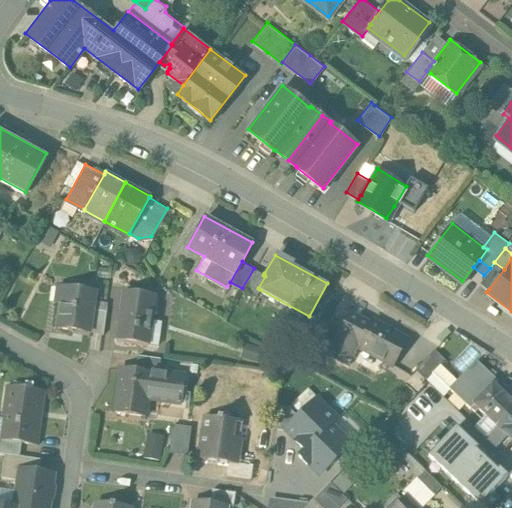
[(484,275),(479,282),(489,289),(504,269),(494,262),(490,268),(484,275)]
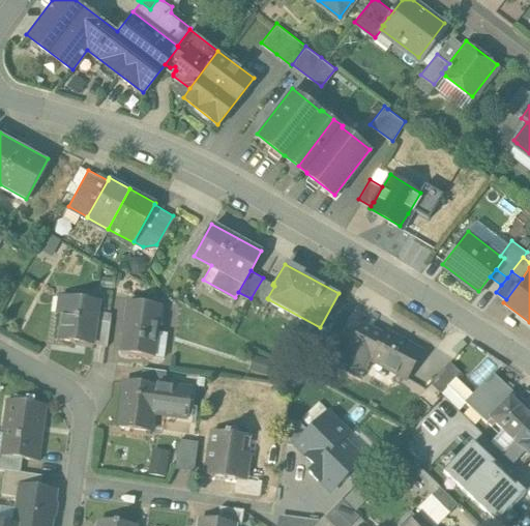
[(268,299),(267,298),(274,286),(272,285),(273,283),(263,278),(251,298),(264,305),(268,299)]
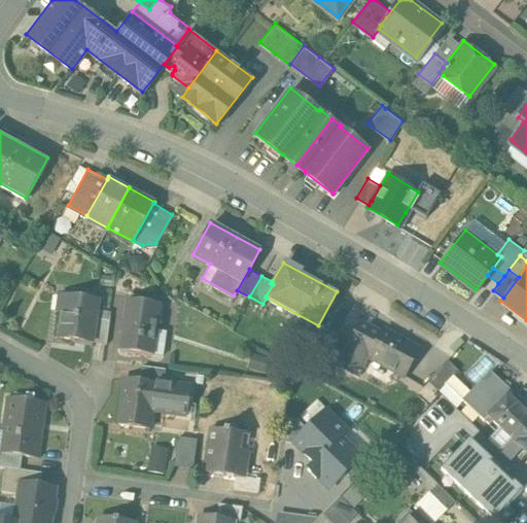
[(59,335),(92,340),(95,315),(98,298),(65,292),(59,335)]
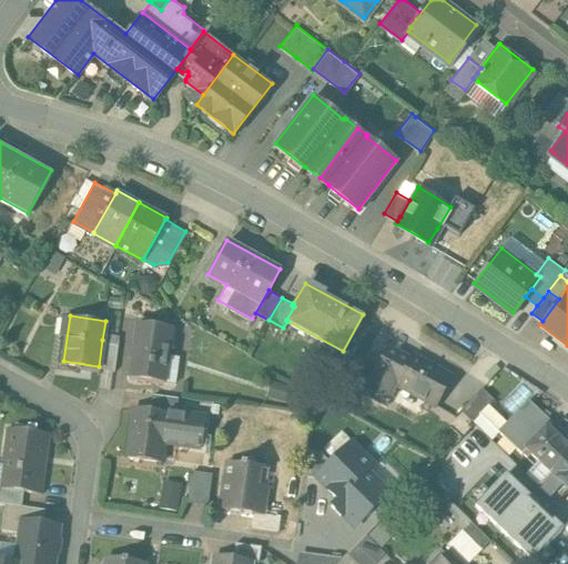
[(172,325),(166,324),(137,320),(129,375),(164,380),(165,380),(172,325)]
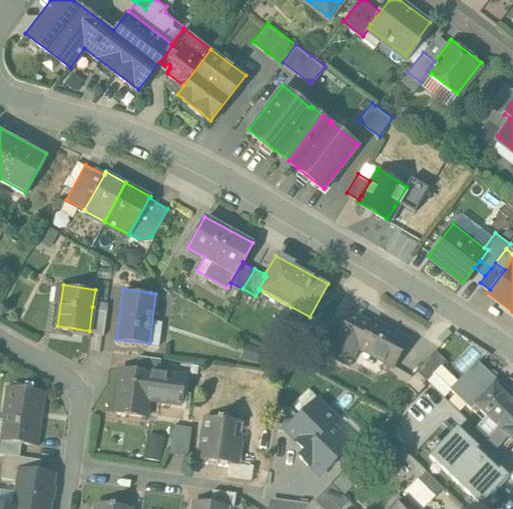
[(106,309),(92,307),(89,331),(103,333),(106,309)]
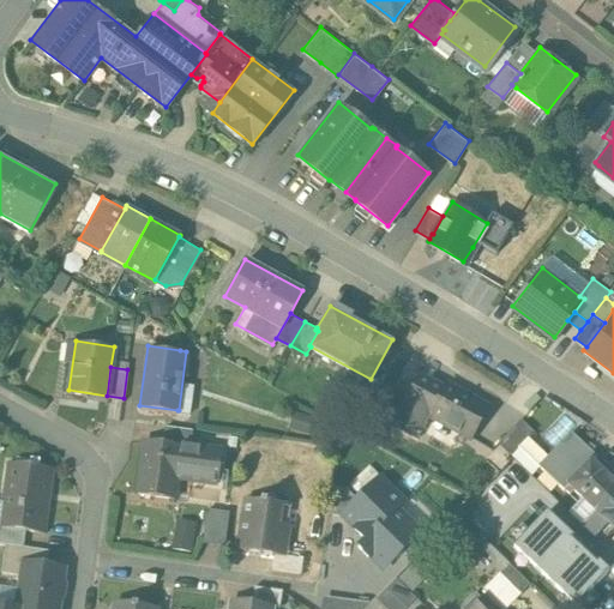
[(419,373),(416,377),(391,423),(416,436),(429,412),(471,436),(488,404),(447,381),(444,386),(419,373)]
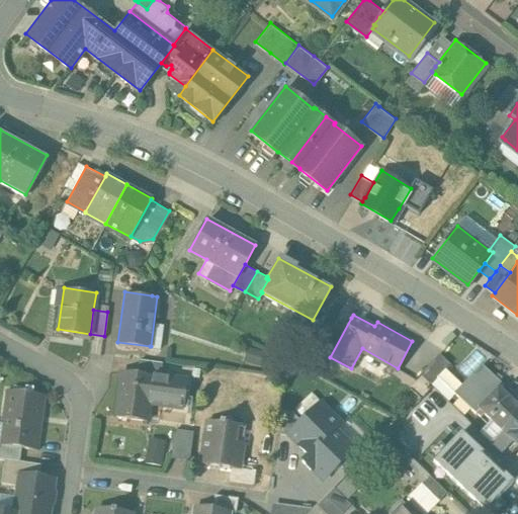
[(430,382),(448,362),(449,362),(438,352),(420,372),(430,382)]
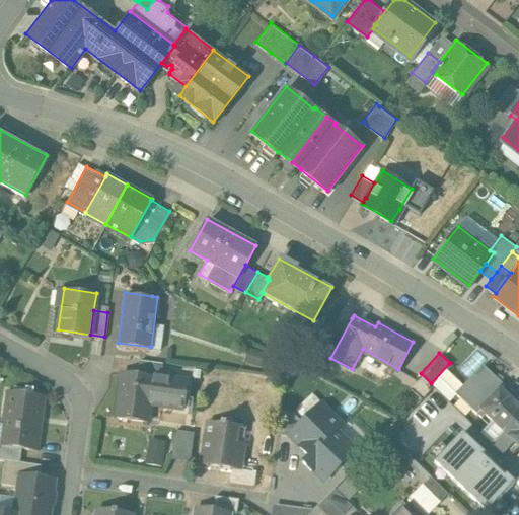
[(173,373),(174,365),(162,363),(162,361),(140,358),(138,372),(161,375),(161,372),(173,373)]
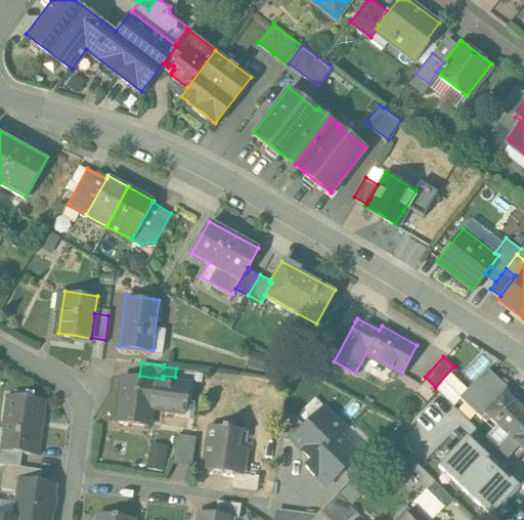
[(508,386),(487,366),(461,395),(481,415),(485,410),(497,423),(509,433),(523,416),(523,409),(504,390),(508,386)]
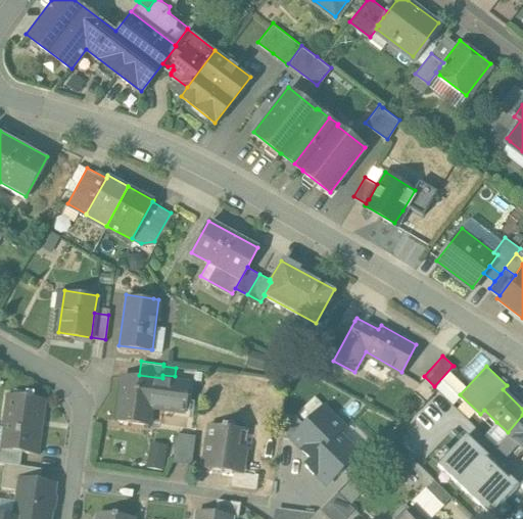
[(139,375),(124,373),(116,419),(147,423),(149,405),(184,410),(188,381),(162,378),(139,375)]
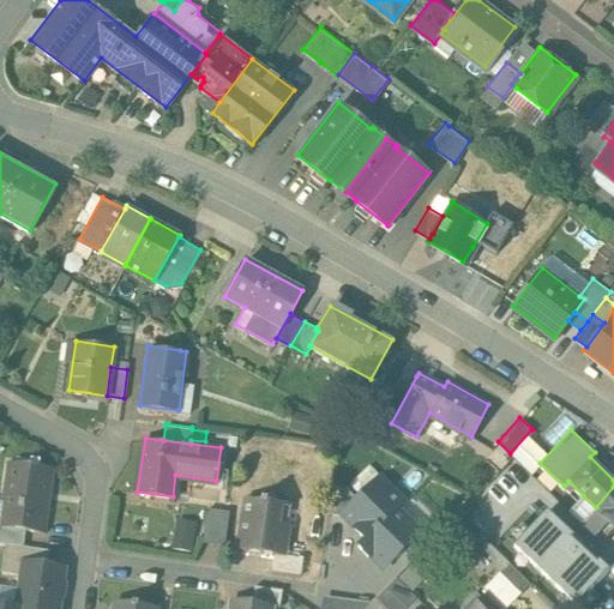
[(54,466),(7,460),(0,510),(0,524),(25,528),(44,530),(54,466)]
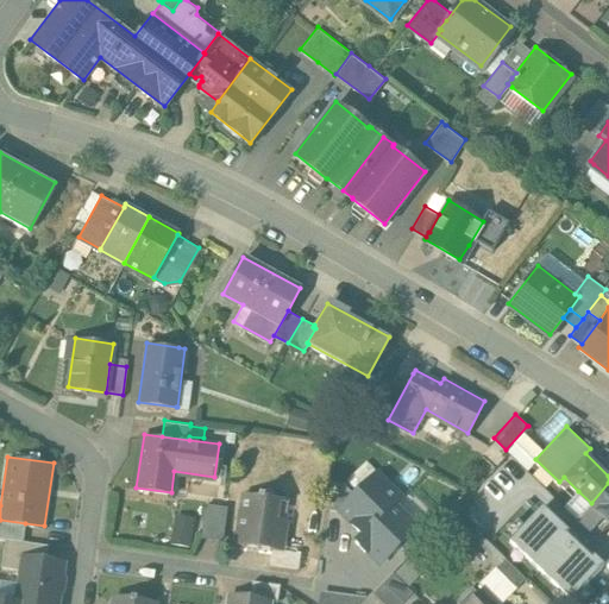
[(402,495),(377,471),(339,509),(362,532),(364,534),(395,502),(402,495)]
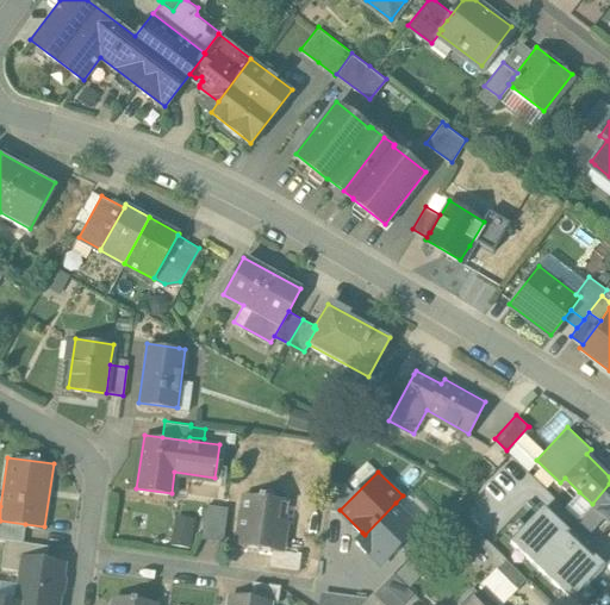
[(609,522),(609,484),(592,504),(598,510),(597,510),(604,517),(609,522)]
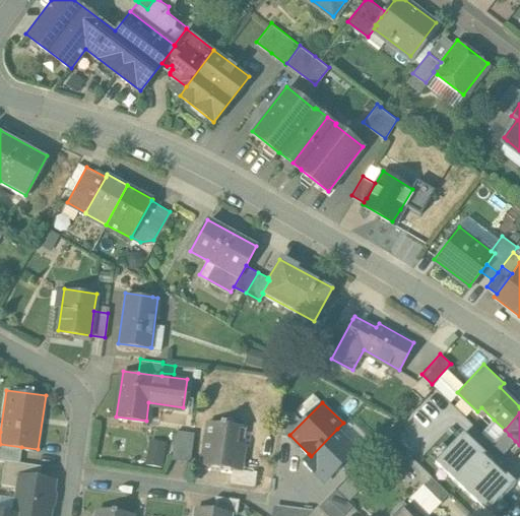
[(494,420),(482,432),(493,442),(505,430),(494,420)]
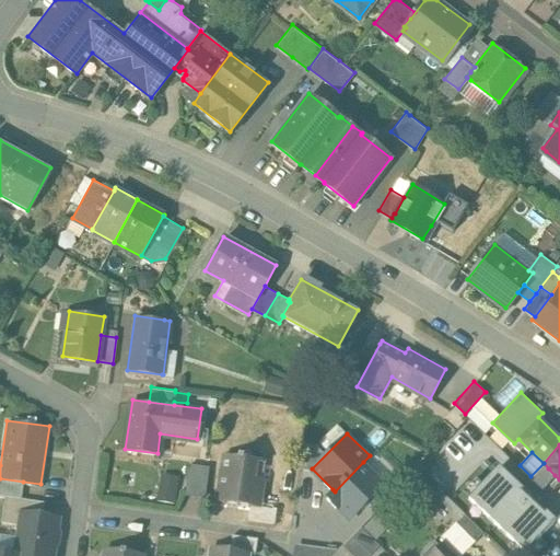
[(238,453),(238,455),(224,453),(217,499),(249,505),(258,506),(258,504),(265,460),(243,455),(243,454),(238,453)]
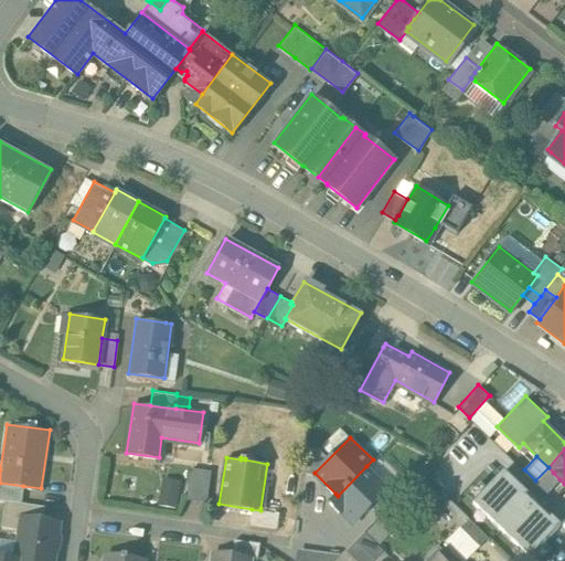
[(187,494),(200,496),(205,496),(205,497),(206,497),(211,469),(191,466),(187,494)]
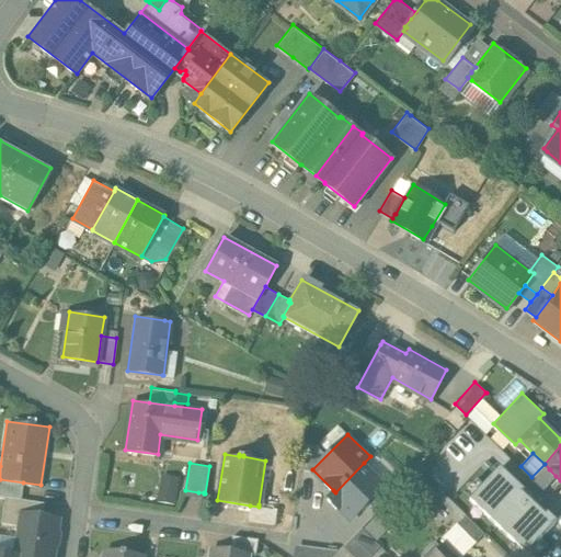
[(385,484),(364,463),(335,492),(333,490),(328,497),(338,508),(345,515),(354,514),(385,484)]
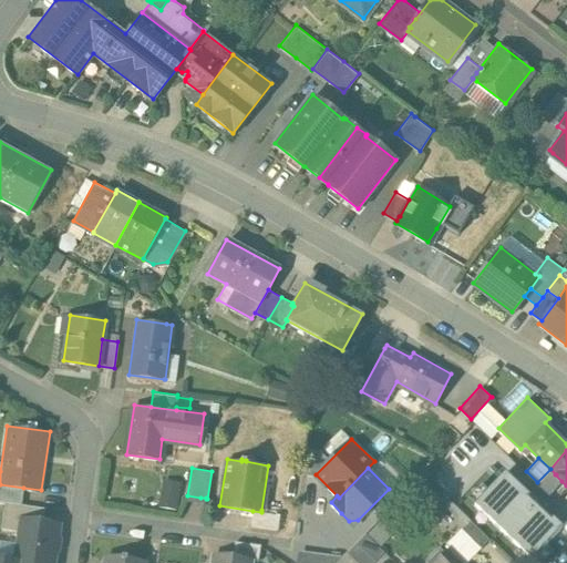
[(549,493),(562,481),(555,474),(556,474),(550,469),(537,482),(549,493)]
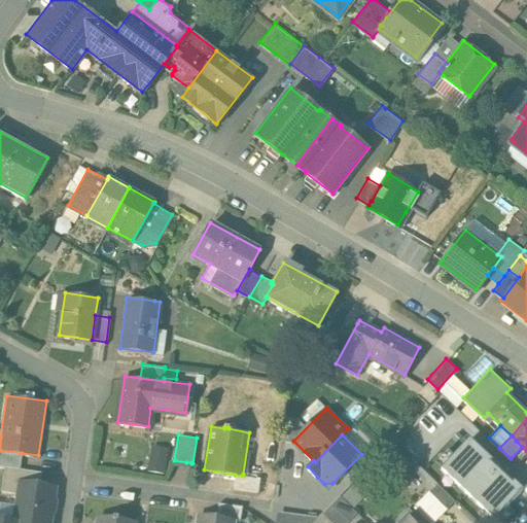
[(448,448),(434,461),(495,517),(521,489),(490,460),(492,458),(468,437),(453,453),(448,448)]
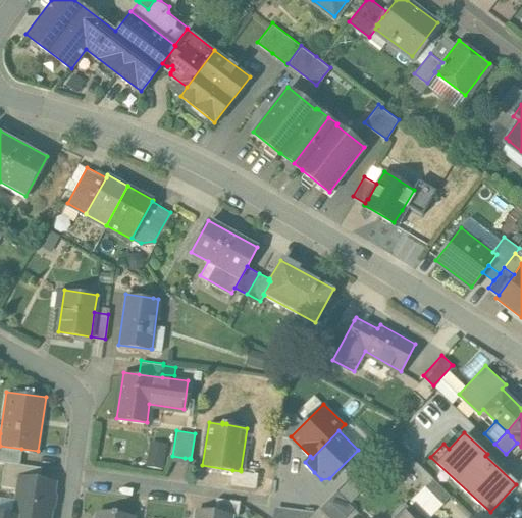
[(147,464),(164,466),(167,441),(150,438),(147,464)]
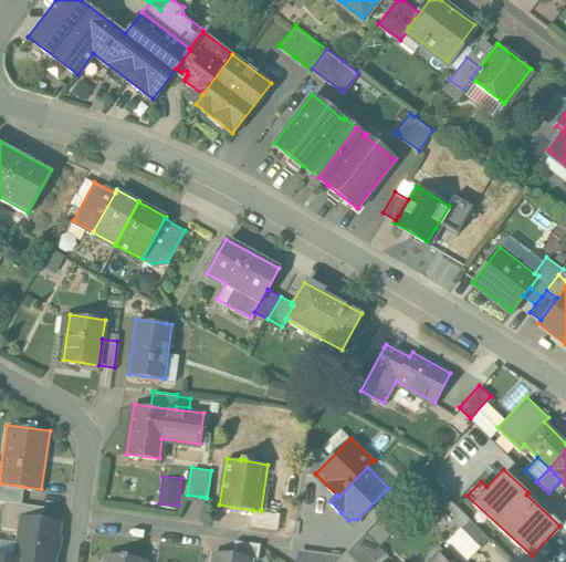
[(21,502),(23,487),(0,484),(0,499),(6,500),(21,502)]
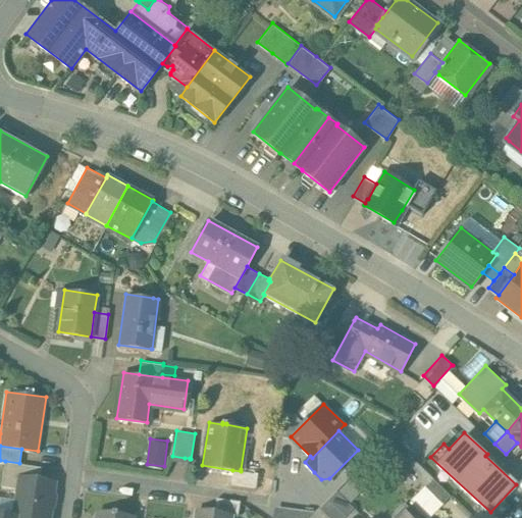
[(248,451),(246,468),(257,470),(259,452),(248,451)]
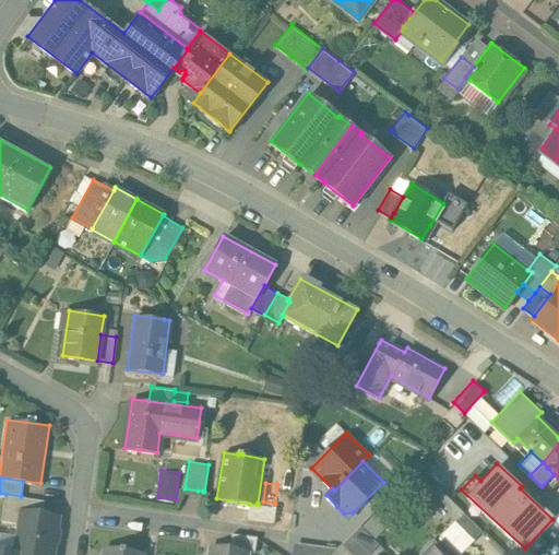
[(42,514),(44,499),(21,496),(6,494),(1,519),(20,522),(21,510),(42,514)]
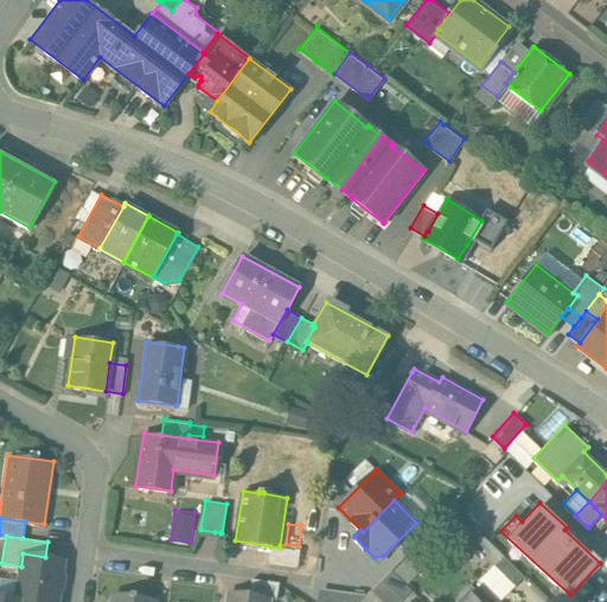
[(299,549),(280,545),(280,548),(270,546),(268,562),(296,565),(299,549)]
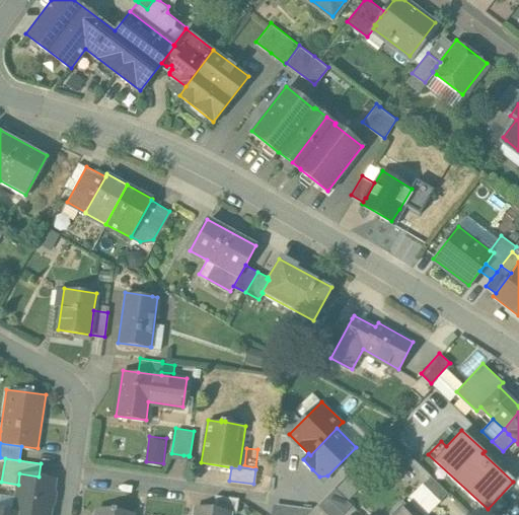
[(39,476),(19,473),(18,485),(14,511),(21,512),(20,514),(48,514),(54,479),(39,476)]
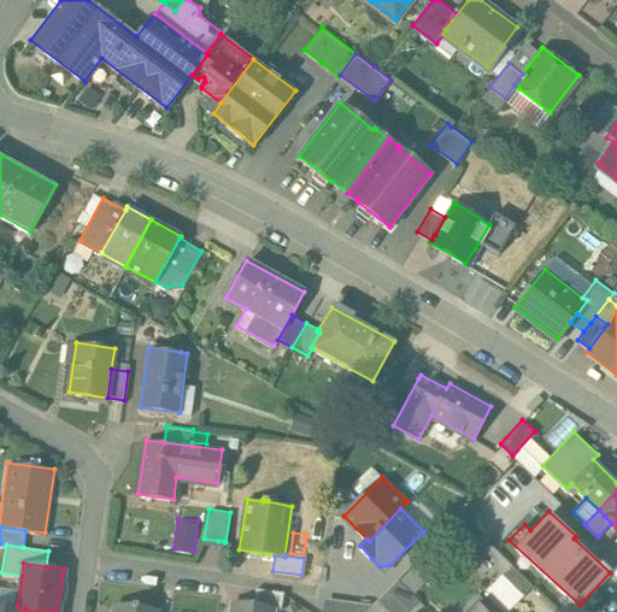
[(523,594),(533,584),(512,564),(504,571),(503,572),(503,574),(523,594)]
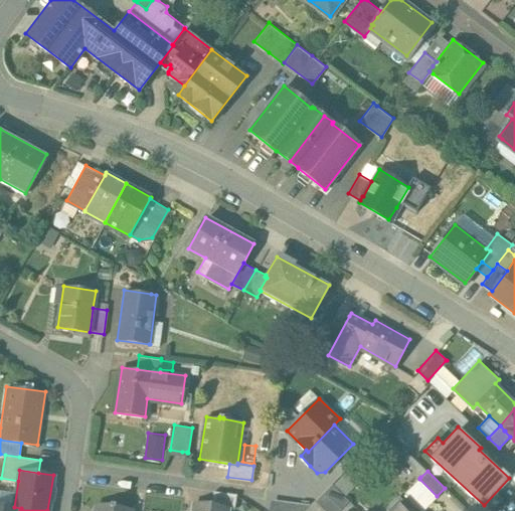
[(349,491),(355,480),(341,473),(335,484),(349,491)]
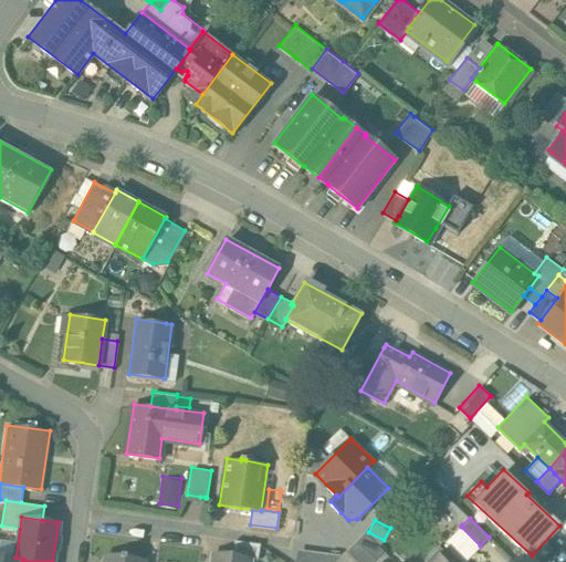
[(369,561),(370,561),(384,549),(367,532),(365,530),(352,543),(346,549),(358,561),(369,561)]
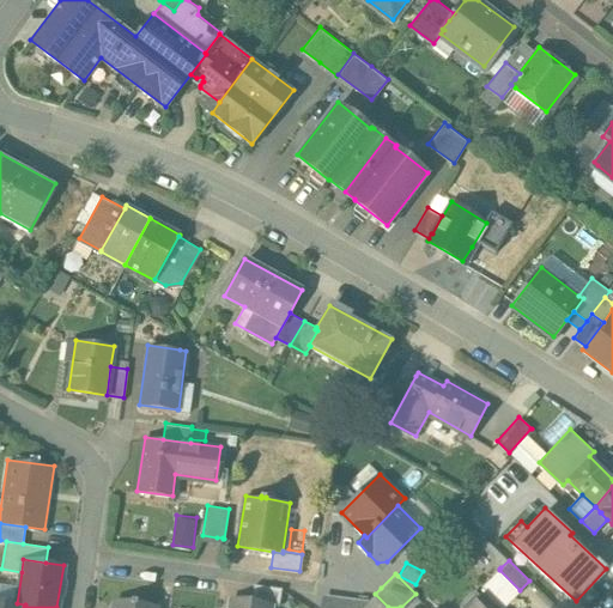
[(279,603),(281,587),(254,583),(252,600),(272,602),(279,603)]
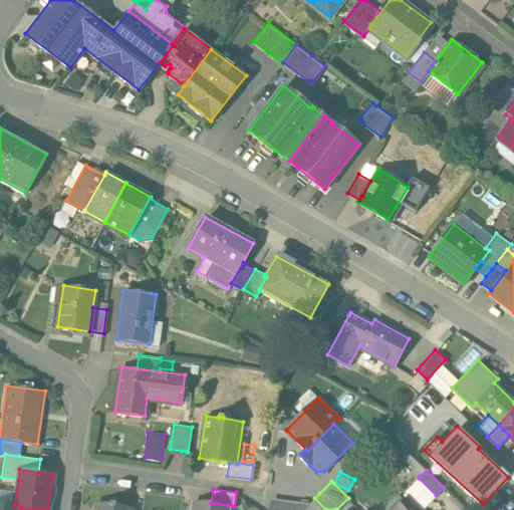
[(423,509),(407,494),(391,509),(423,509)]
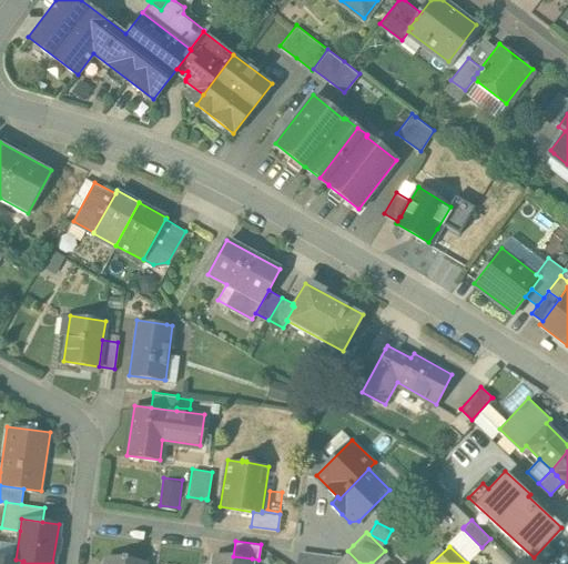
[(251,563),(252,559),(233,556),(214,554),(212,563),(251,563)]
